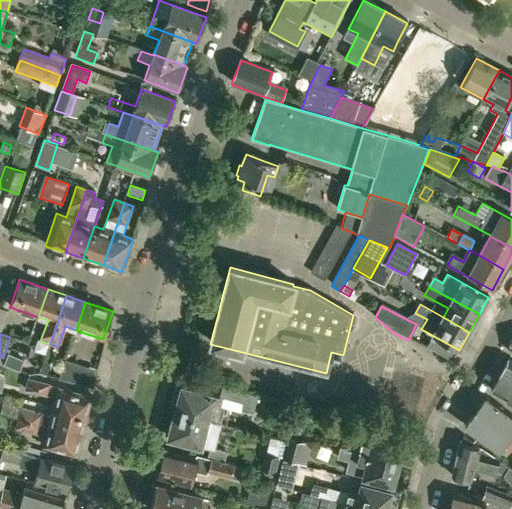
[(395,345),(384,364),(426,388),(438,367),(417,355),(422,346),(408,340),(395,334),(390,342),(395,345)]
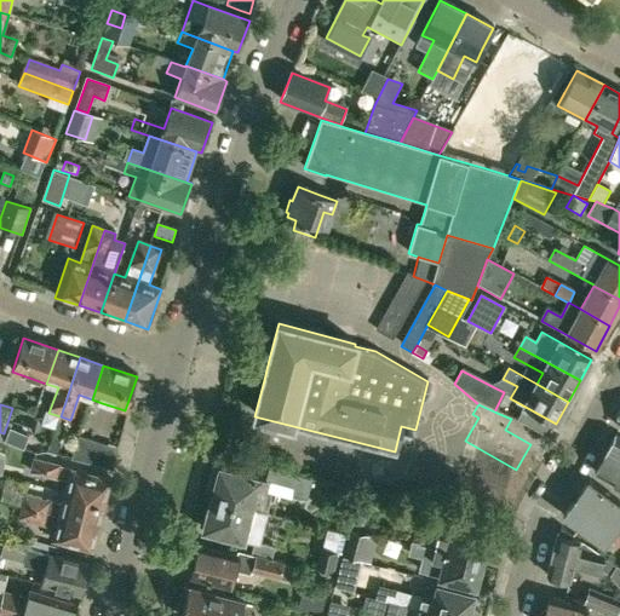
[(27,432),(10,425),(4,441),(21,447),(27,433),(27,432)]
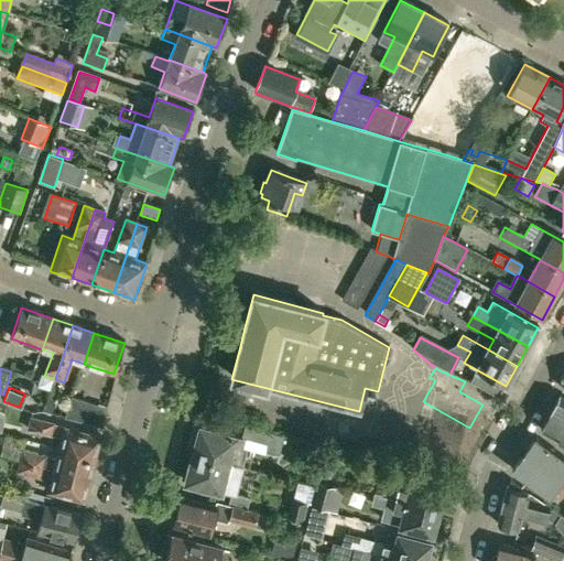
[(563,398),(560,397),(551,414),(563,421),(563,398)]
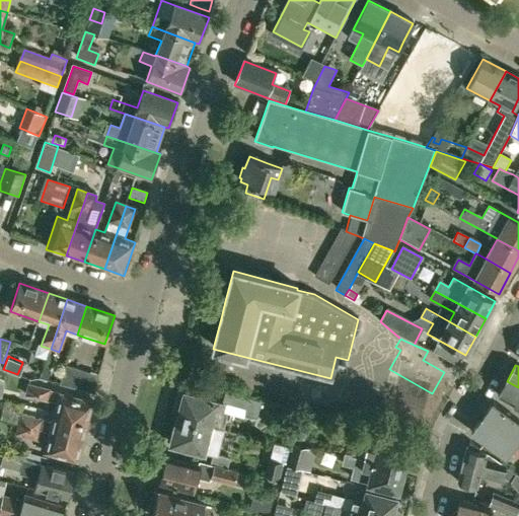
[(81,371),(66,366),(60,384),(75,389),(81,371)]
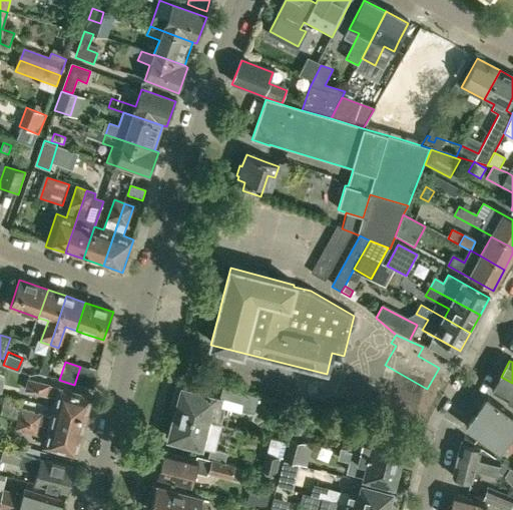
[(372,384),(366,395),(390,408),(395,398),(416,410),(427,389),(385,365),(374,385),(372,384)]
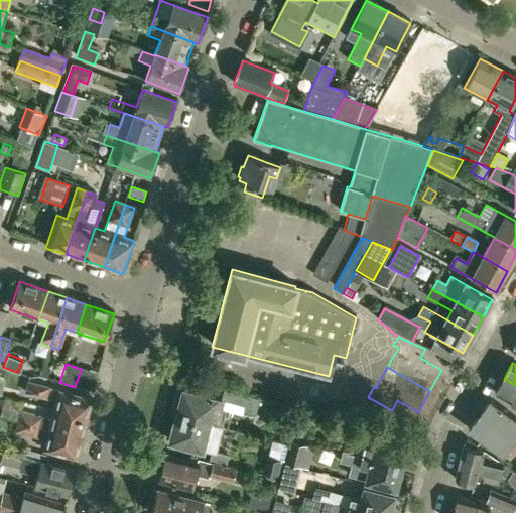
[(515,385),(504,379),(495,394),(515,405),(515,385)]
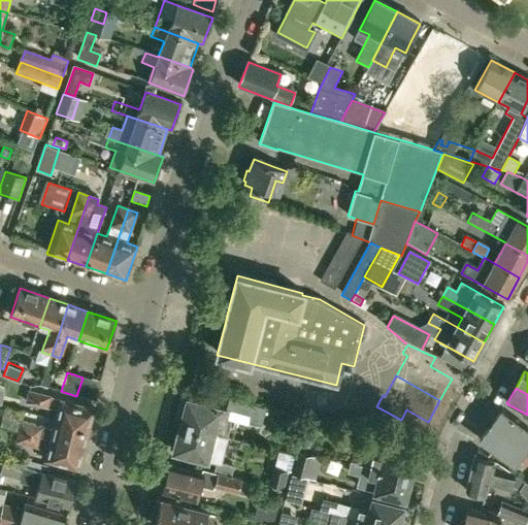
[(29,392),(26,402),(47,408),(47,407),(57,411),(55,421),(90,429),(95,409),(29,392)]
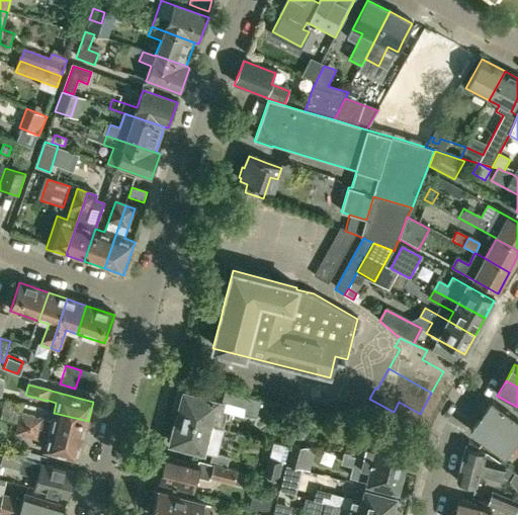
[(223,403),(203,398),(183,392),(180,403),(178,403),(174,418),(209,427),(223,431),(226,417),(220,415),(223,403)]
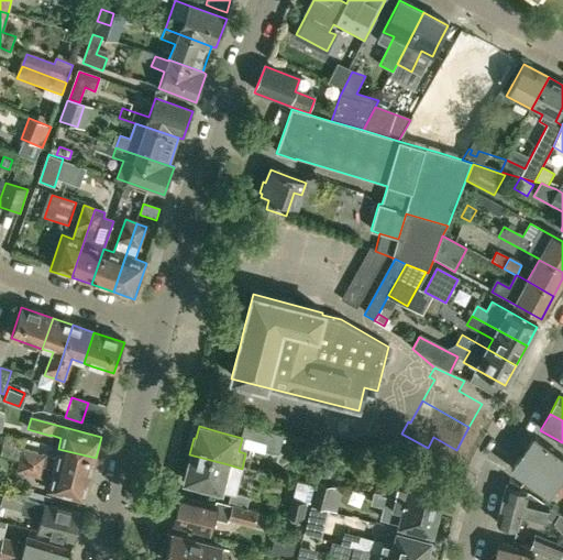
[(289,439),(269,435),(250,429),(246,440),(273,447),(271,453),(285,457),(289,439)]
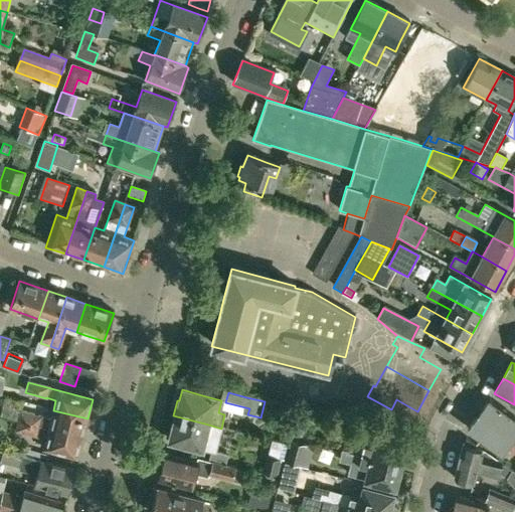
[(514,418),(489,400),(478,415),(514,442),(514,418)]
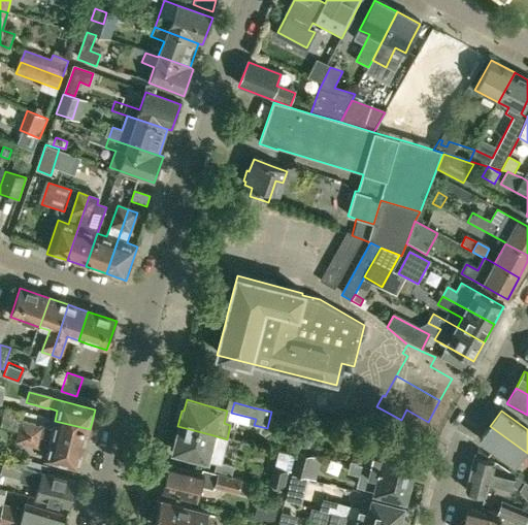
[(21,423),(18,433),(85,450),(90,429),(55,421),(52,431),(42,429),(42,428),(21,423)]
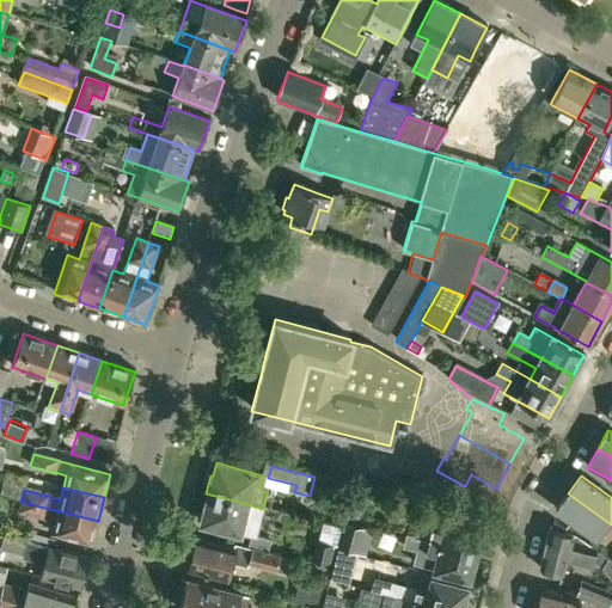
[(248,504),(206,493),(201,509),(204,510),(201,523),(224,529),(246,535),(251,536),(249,548),(268,554),(271,541),(255,538),(263,509),(248,504)]
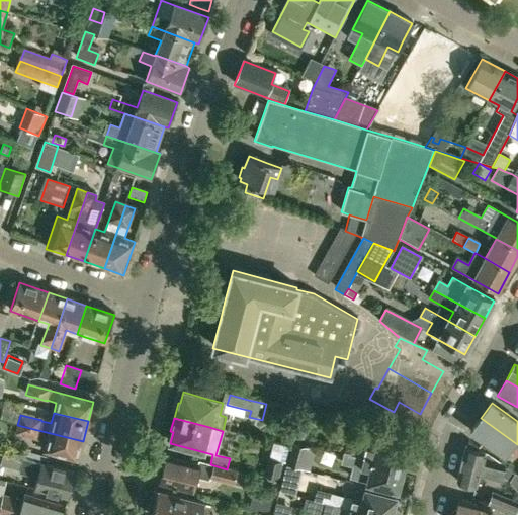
[(517,444),(481,418),(470,432),(505,457),(509,450),(517,456),(517,444)]
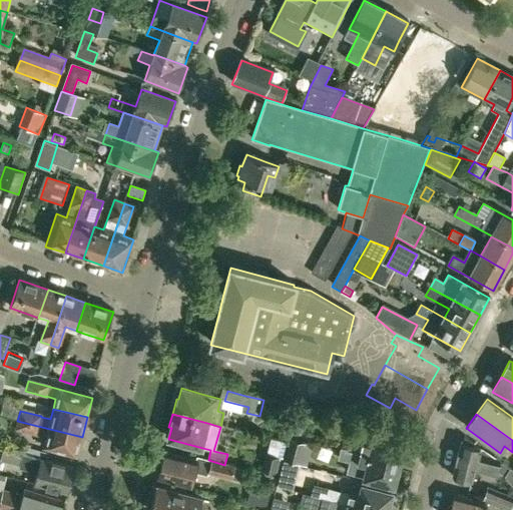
[(302,435),(306,420),(295,417),(291,432),(302,435)]
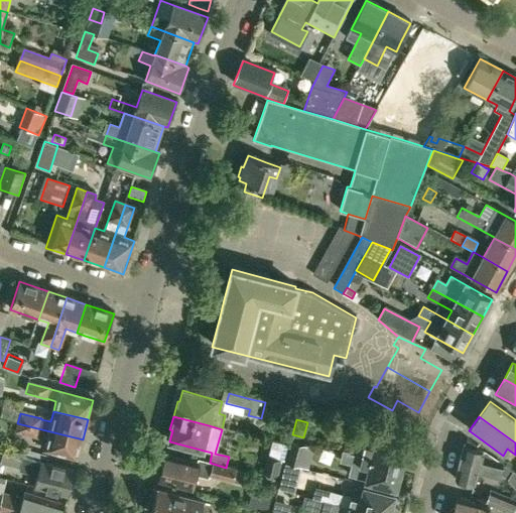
[(17,423),(15,432),(36,437),(45,439),(42,451),(77,460),(83,439),(17,423)]
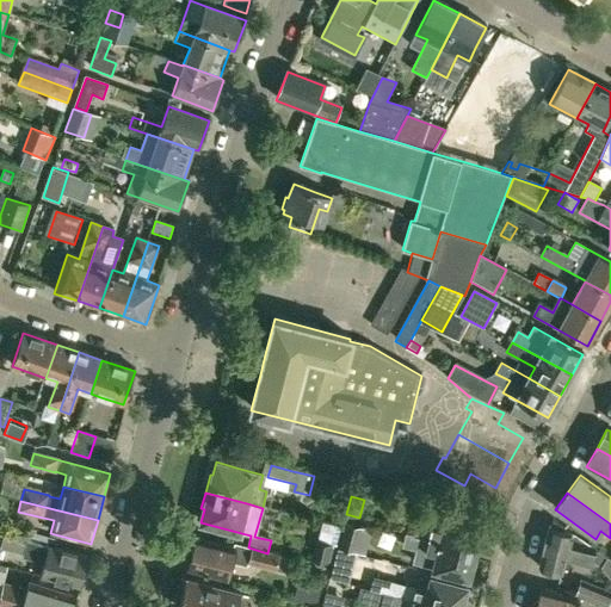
[(482,526),(458,520),(448,518),(444,532),(417,525),(413,537),(475,553),(477,544),(481,545),(485,531),(481,530),(482,526)]
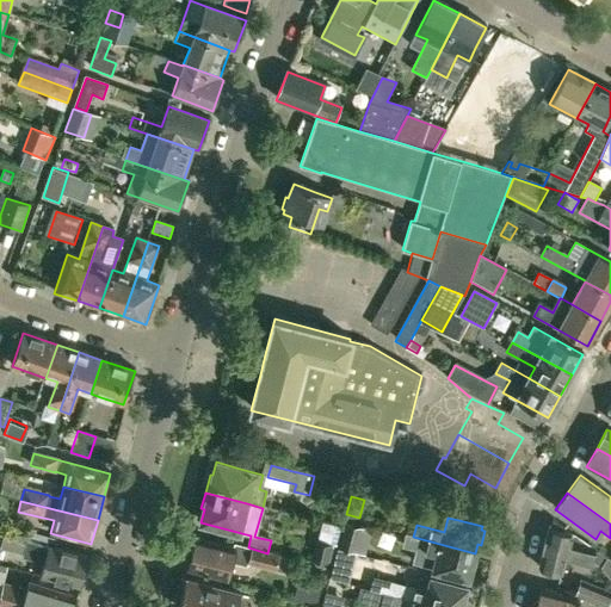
[(572,534),(565,528),(555,521),(554,521),(551,528),(549,528),(545,542),(543,551),(538,569),(562,575),(567,556),(592,562),(598,567),(609,581),(610,581),(610,559),(576,537),(572,536),(572,534)]
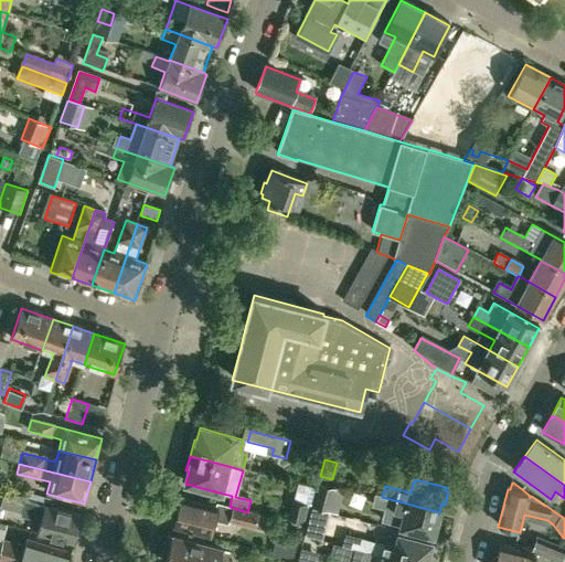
[(312,507),(312,509),(336,515),(341,494),(317,487),(312,507)]
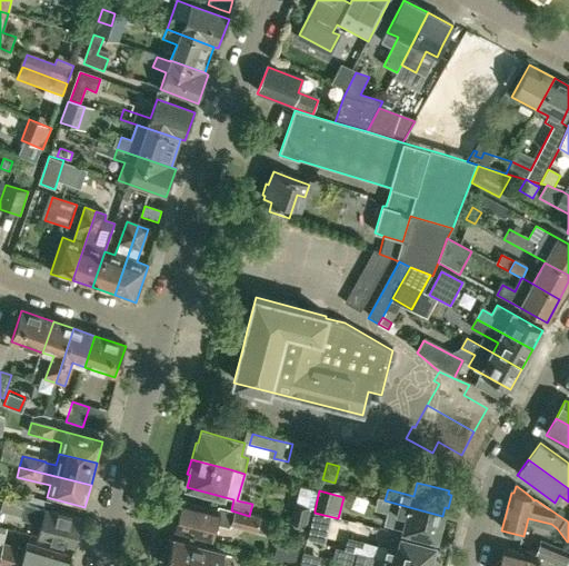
[(46,510),(27,506),(28,502),(8,496),(3,512),(22,517),(21,520),(41,525),(38,537),(52,542),(75,547),(82,519),(60,514),(46,509),(46,510)]
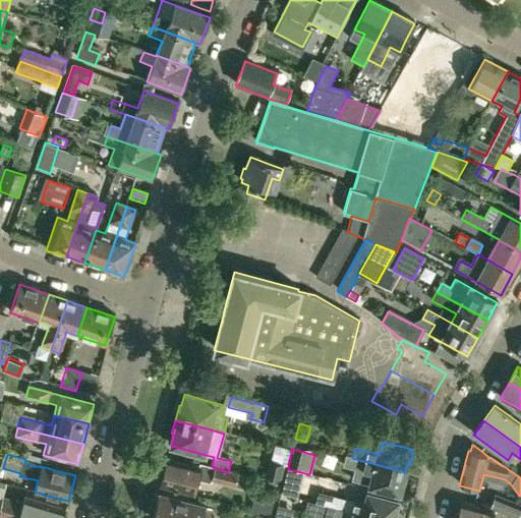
[(285,457),(274,454),(268,478),(284,482),(288,469),(288,467),(283,465),(285,457)]
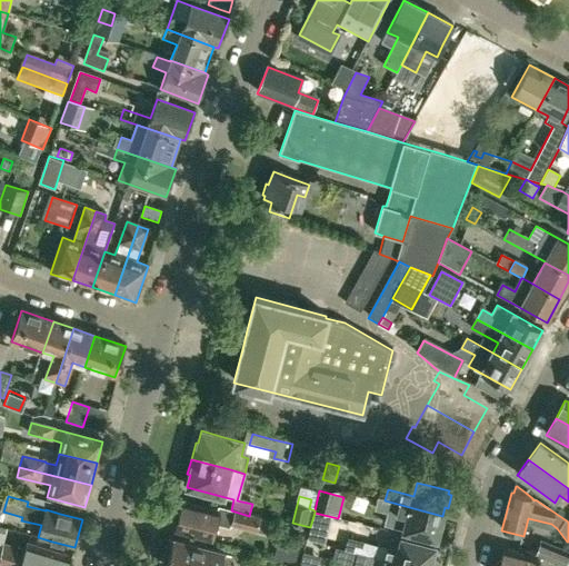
[(440,524),(442,516),(385,500),(382,512),(393,515),(390,528),(436,539),(437,537),(440,538),(443,525),(440,524)]
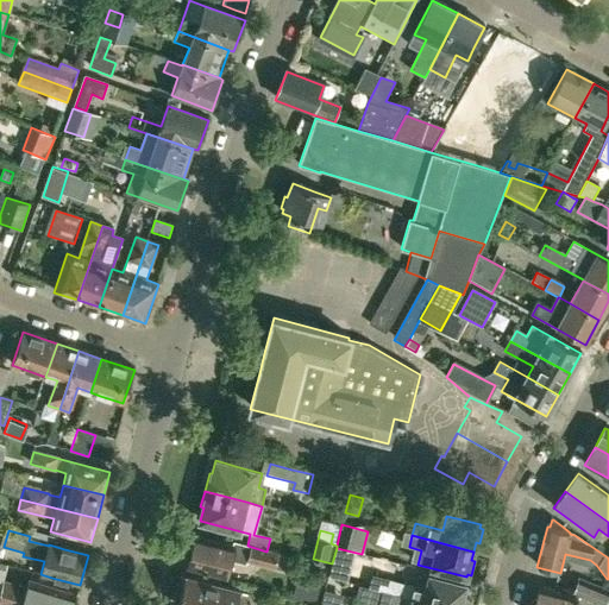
[(267,552),(248,546),(233,542),(232,547),(195,537),(192,552),(188,553),(186,560),(189,563),(188,567),(211,573),(226,578),(230,562),(245,566),(246,562),(274,568),(277,554),(271,552),(267,552)]
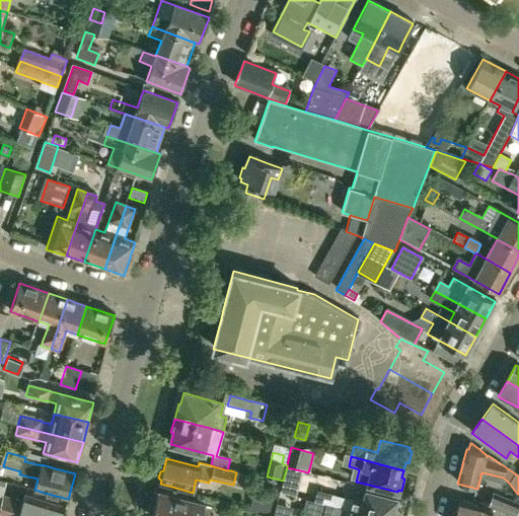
[(299,485),(283,481),(280,492),(296,496),(299,485)]
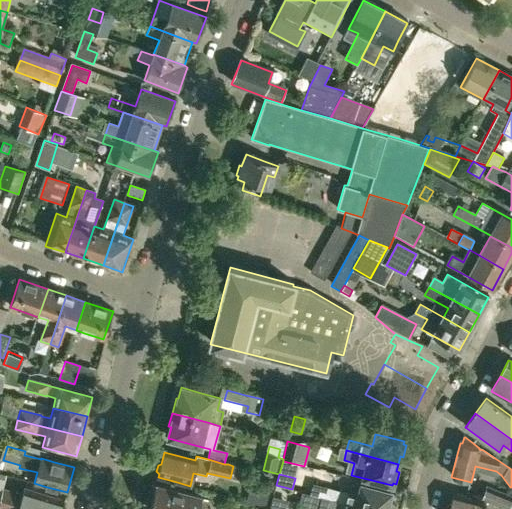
[(23,495),(3,489),(6,481),(0,479),(0,499),(1,499),(20,505),(30,508),(62,508),(65,500),(25,488),(23,495)]
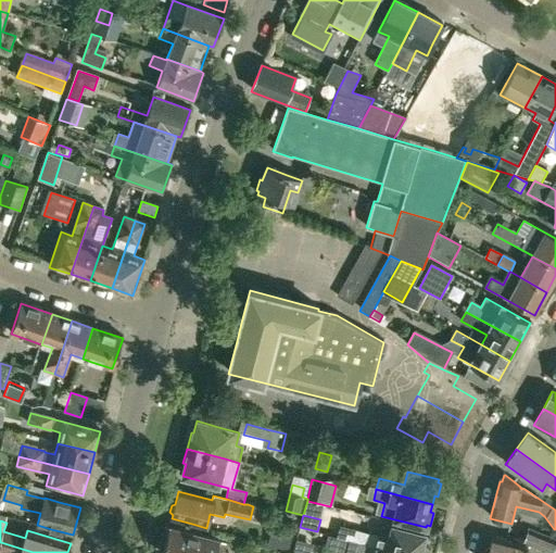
[(280,520),(272,552),(289,552),(297,525),(280,520)]
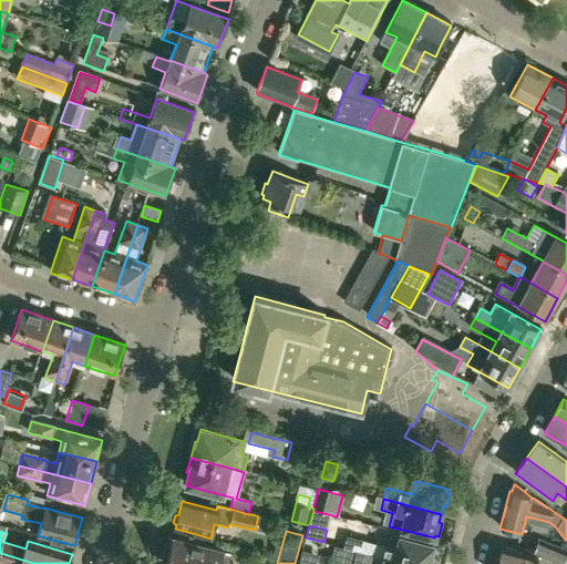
[(397,551),(371,544),(334,535),(331,546),(397,563),(428,563),(428,562),(431,563),(434,551),(431,550),(432,546),(400,539),(397,551)]
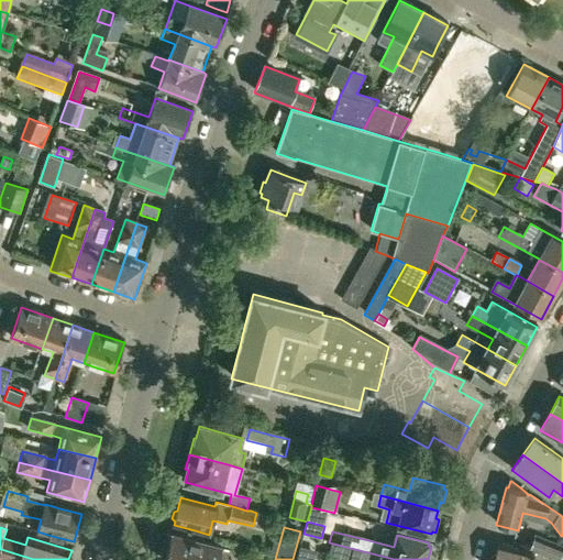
[(228,550),(192,540),(170,535),(170,537),(167,536),(162,559),(164,559),(225,559),(228,550)]
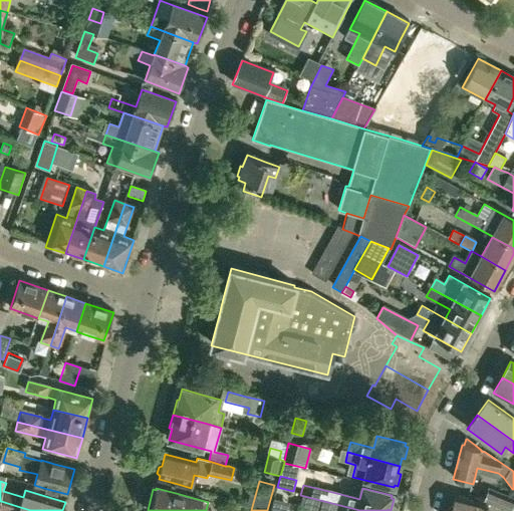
[(487,502),(506,510),(511,510),(513,502),(513,500),(488,490),(483,501),(487,502)]
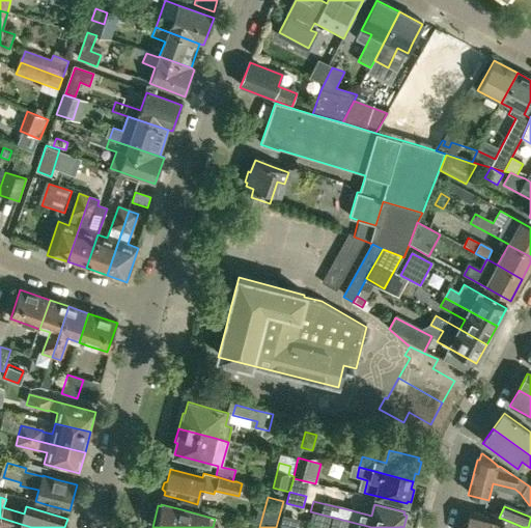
[(371,527),(310,511),(307,523),(322,527),(371,527)]
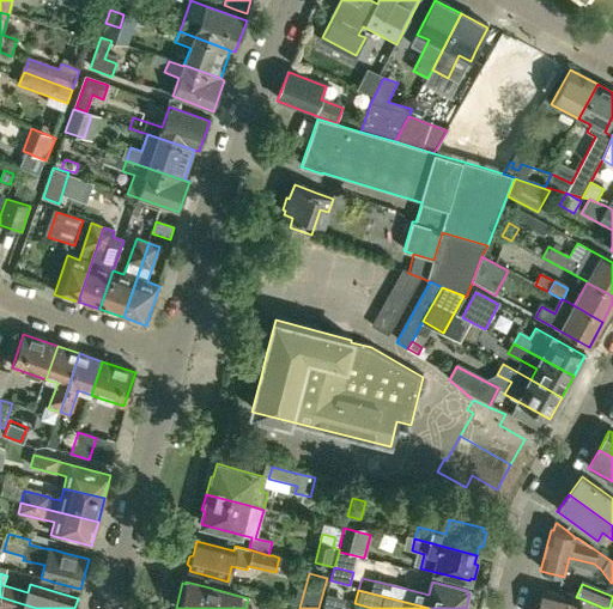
[(565,594),(564,597),(542,592),(539,606),(536,607),(536,608),(604,608),(581,598),(576,597),(565,594)]
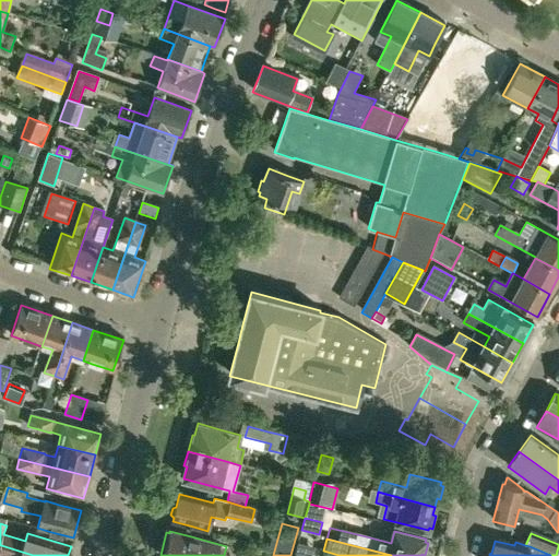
[(312,555),(314,548),(298,544),(295,555),(312,555)]
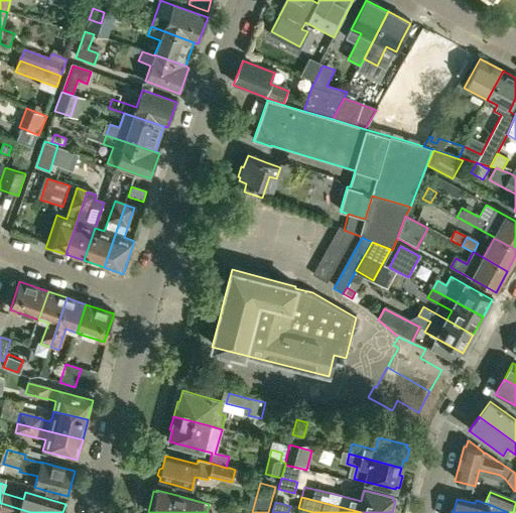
[(30,512),(20,509),(1,503),(0,505),(0,512),(30,512)]
